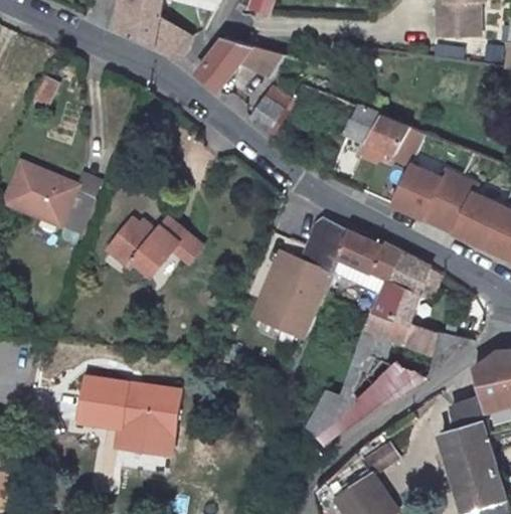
[(115,0),(112,27),(176,55),(183,49),(188,36),(158,16),(159,0),(174,0),(210,18),(219,0),(115,0)]
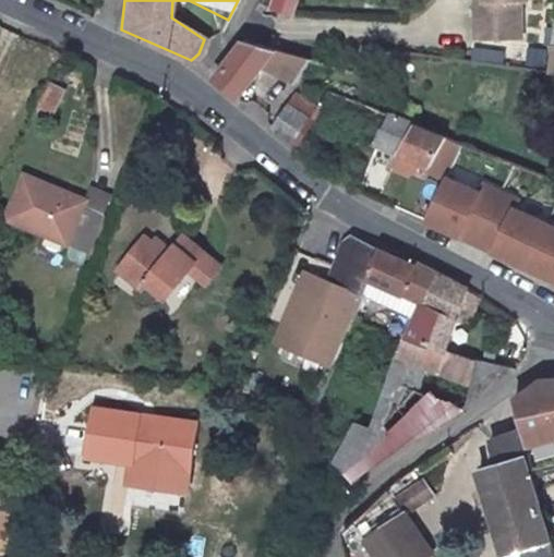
[(272,0),(269,8),(290,15),(296,0),(272,0)]
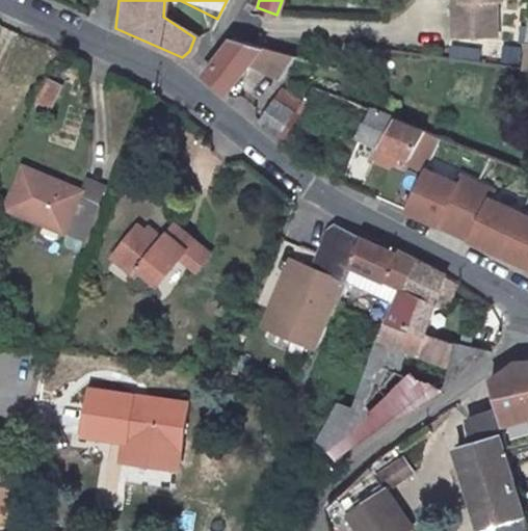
[(446,0),(447,32),(491,32),(490,0),(446,0)]
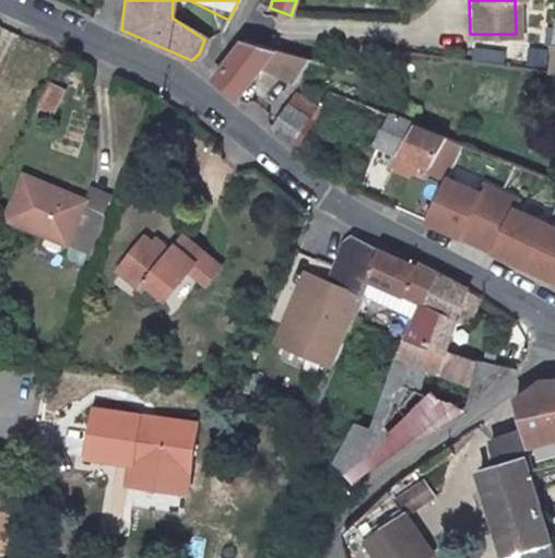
[(554,23),(547,22),(544,46),(540,74),(554,75),(554,23)]
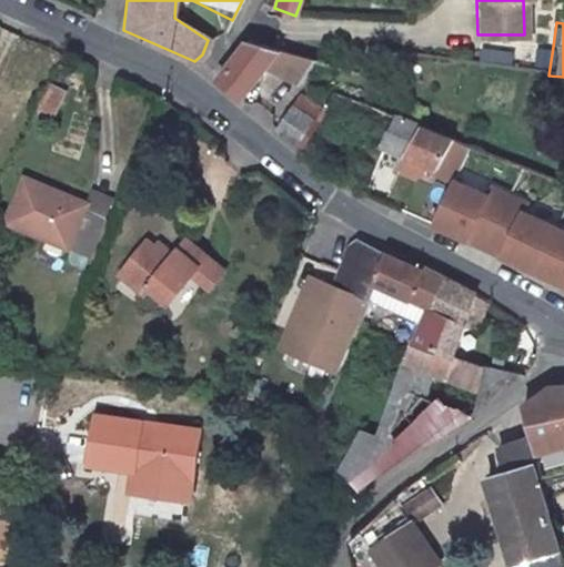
[(279,51),(248,42),(214,81),(219,88),(238,102),(263,70),(279,51)]
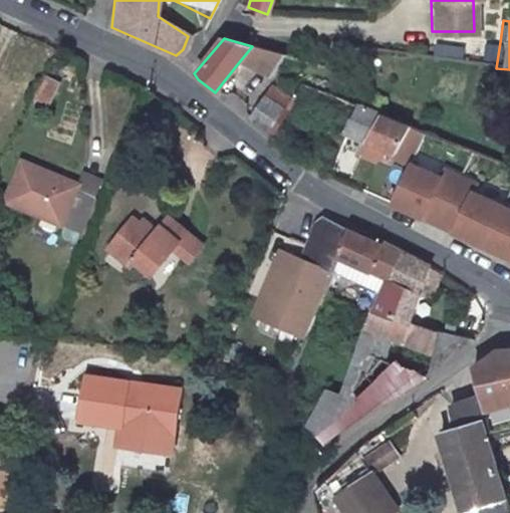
[(285,56),(252,46),(238,63),(271,76),(285,56)]
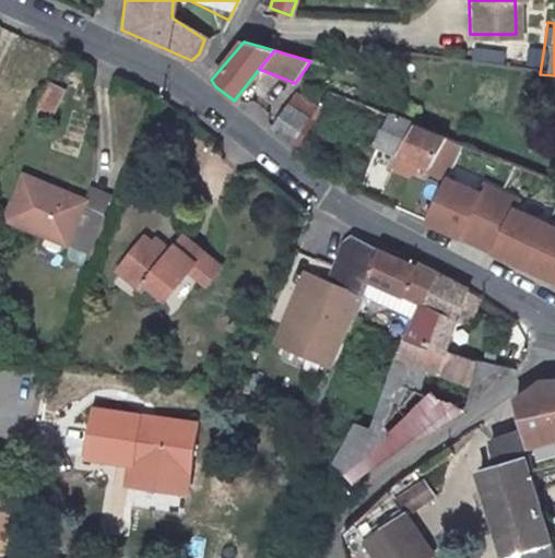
[(49,79),(43,102),(60,107),(67,84),(49,79)]
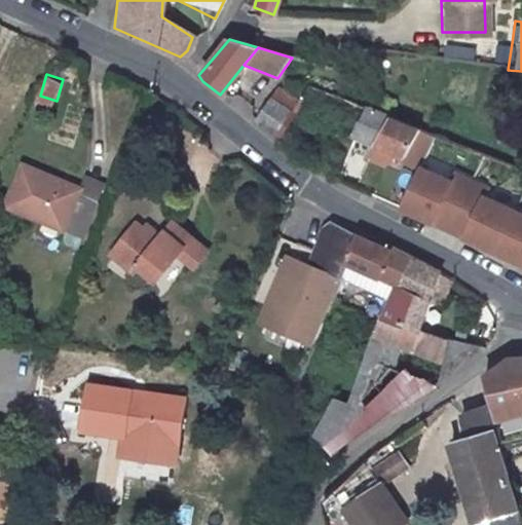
[(299,103),(277,88),(255,121),(274,138),(299,103)]
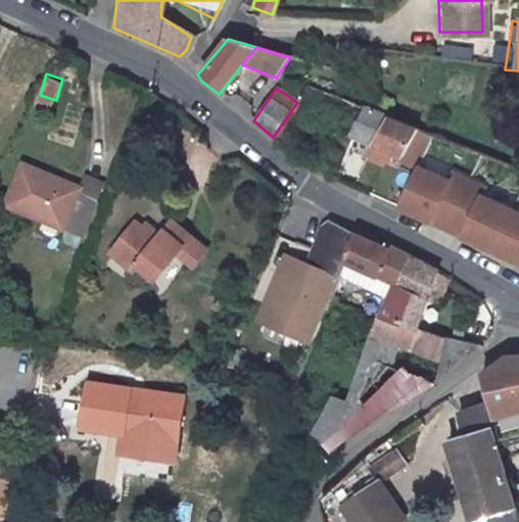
[(368,107),(354,133),(398,156),(398,158),(414,167),(417,161),(432,134),(368,107)]
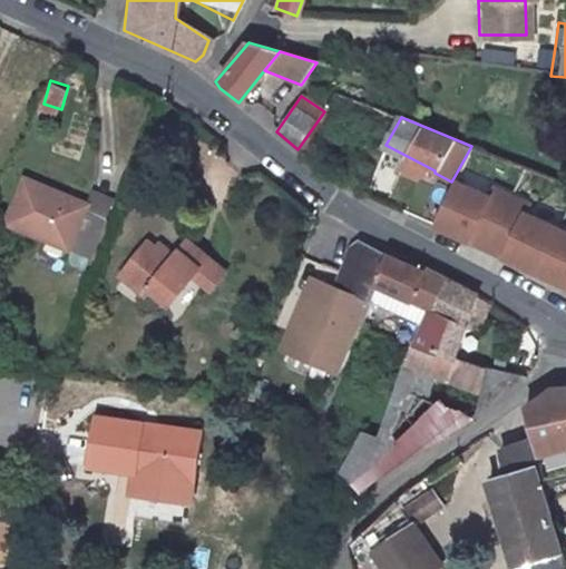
[(84,197),(19,172),(1,216),(86,249),(99,211),(81,204),(84,197)]
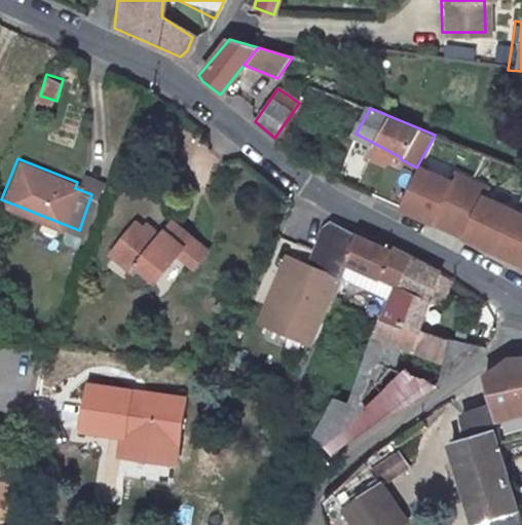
[(413,175),(383,159),(367,191),(397,207),(413,175)]
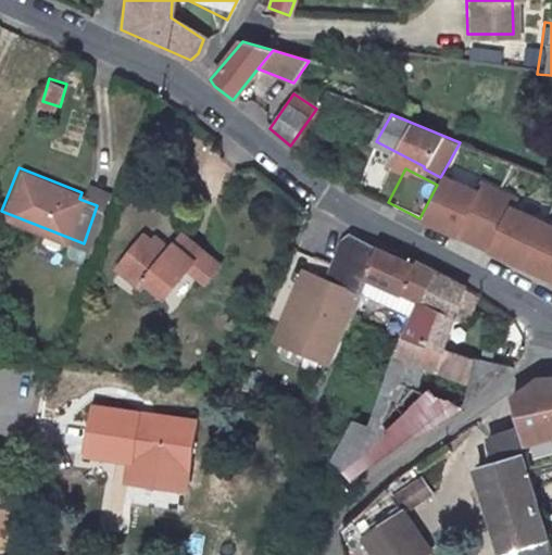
[(468,184),(443,172),(440,177),(437,185),(419,218),(469,242),(498,189),(481,180),(476,191),(467,187),(468,184)]
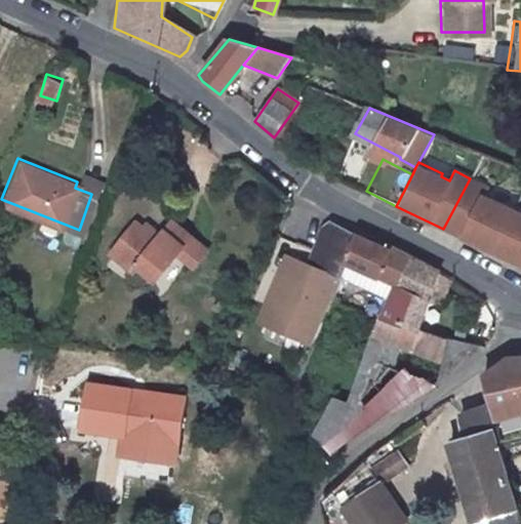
[(485,187),(470,178),(443,229),(491,250),(512,209),(489,198),(488,200),(480,196),(485,187)]
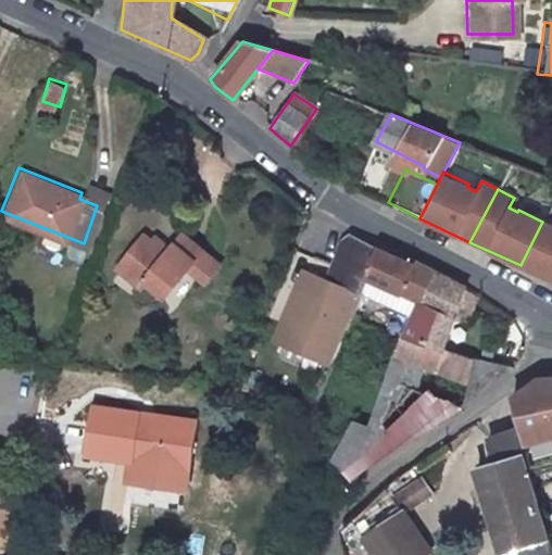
[(551,226),(542,222),(521,265),(551,279),(551,226)]
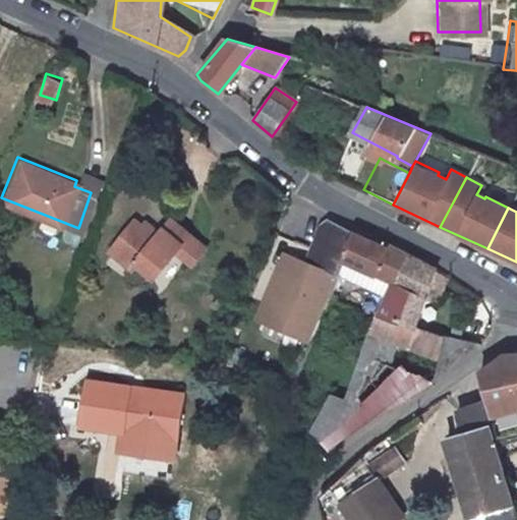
[(340,260),(372,272),(368,284),(385,289),(389,278),(394,280),(403,254),(384,244),(383,246),(349,231),(338,221),(328,217),(316,224),(301,265),(333,278),(340,260)]
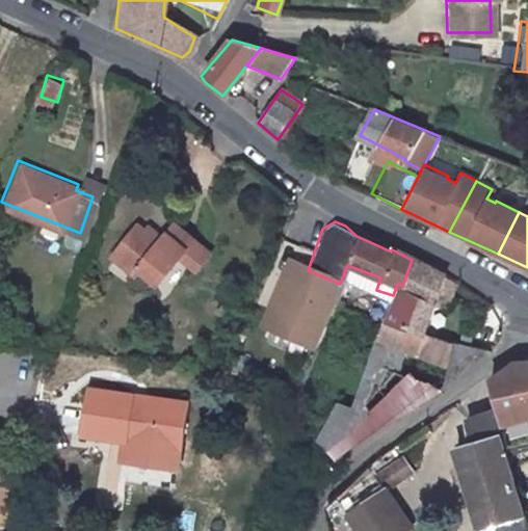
[(205,255),(169,223),(153,241),(134,223),(107,255),(131,274),(136,269),(152,283),(176,257),(190,270),(205,255)]
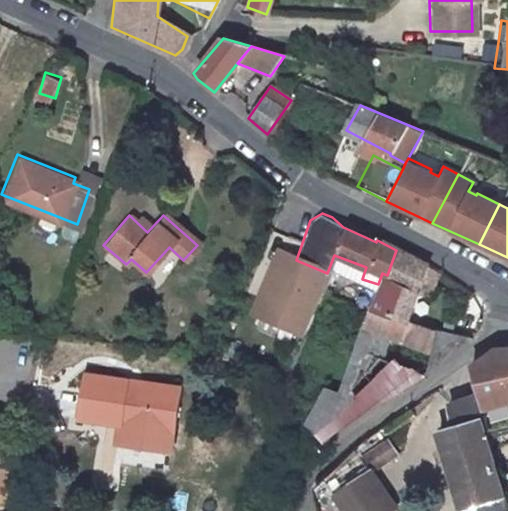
[(423,263),(396,250),(387,275),(382,273),(378,284),(369,308),(404,317),(423,263)]
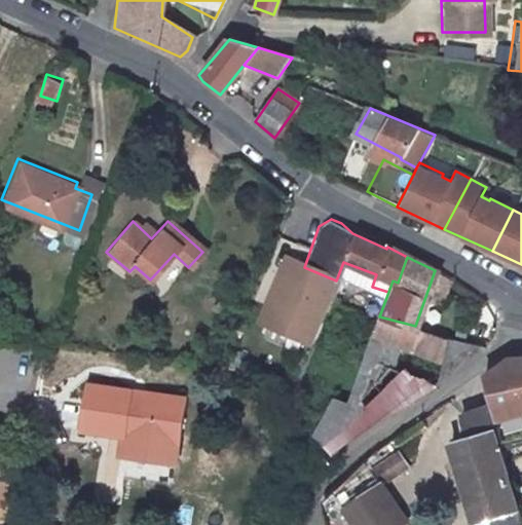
[(415,326),(379,316),(368,345),(359,372),(346,407),(331,452),(423,389),(430,385),(433,384),(385,363),(393,343),(442,361),(484,347),(484,343),(423,331),(424,329),(415,326)]
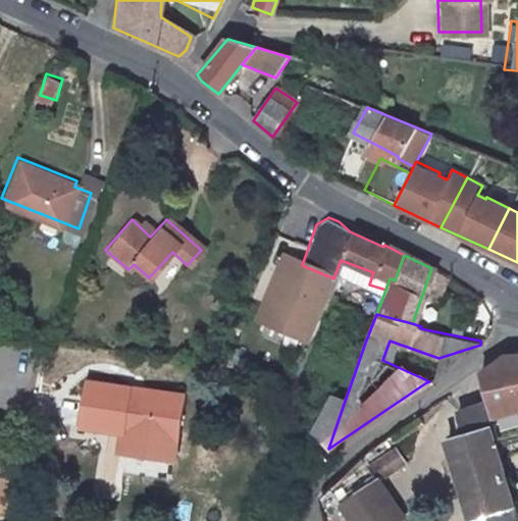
[(517,353),(477,371),(486,401),(490,414),(517,408),(517,353)]
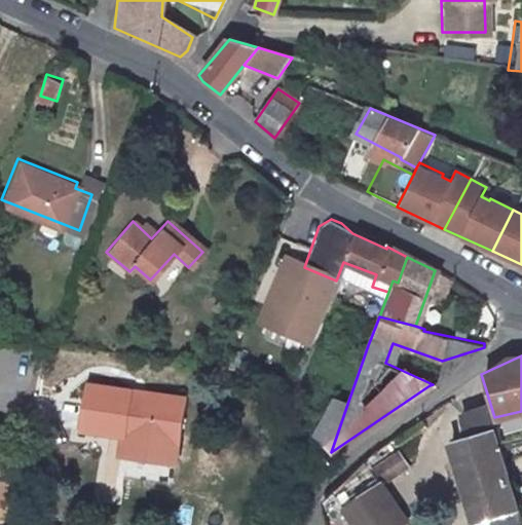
[(124,388),(82,383),(76,430),(118,436),(119,428),(173,436),(178,396),(136,390),(136,395),(123,394),(124,388)]
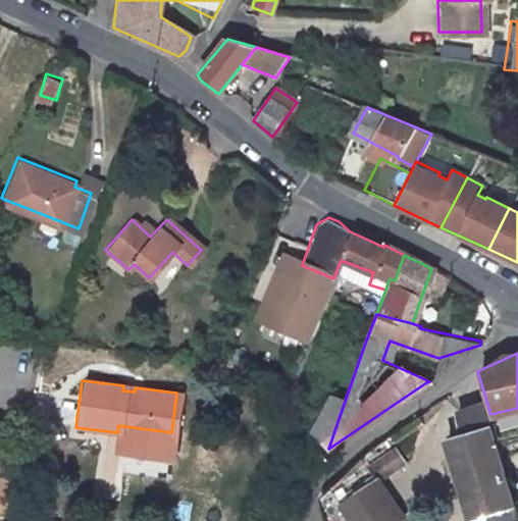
[(344,404),(327,398),(312,431),(328,449),(344,404)]
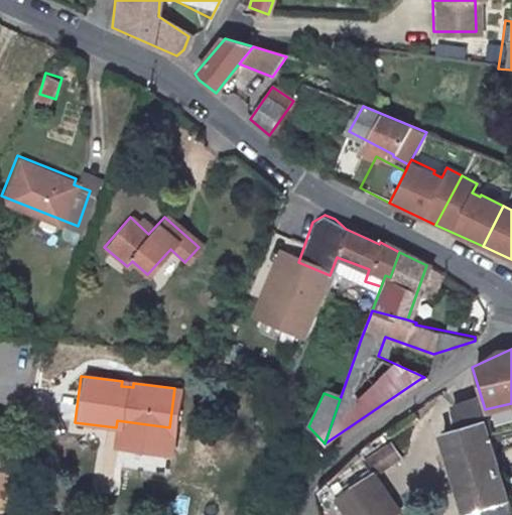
[(457,429),(440,433),(465,514),(482,514),(481,508),(508,500),(485,422),(485,409),(481,396),(453,407),(457,429)]
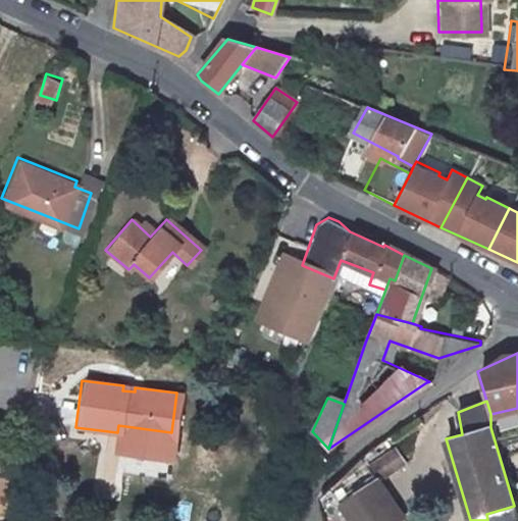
[(517,410),(517,408),(490,414),(490,427),(494,434),(517,427),(517,410)]
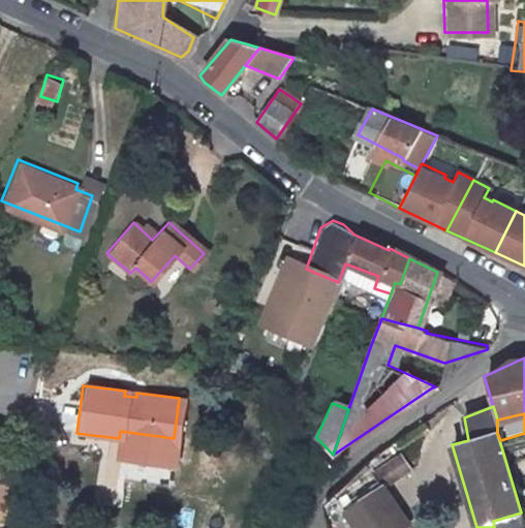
[(174,438),(120,431),(119,438),(174,446),(174,438)]
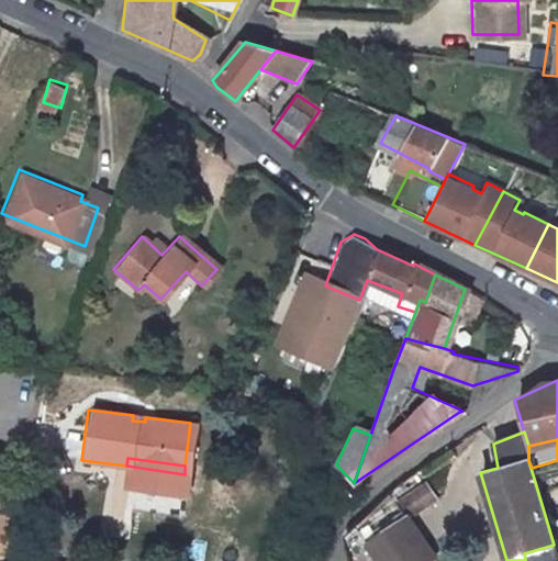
[(406,517),(435,497),(426,482),(395,503),(399,508),(382,518),(389,528),(406,517)]
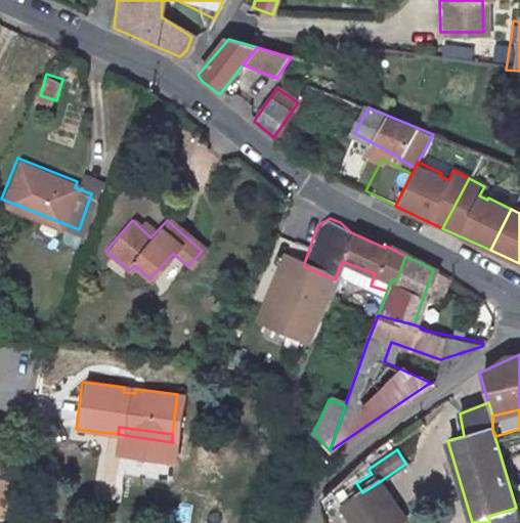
[(343,505),(354,522),(397,522),(402,520),(379,482),(362,492),(343,505)]
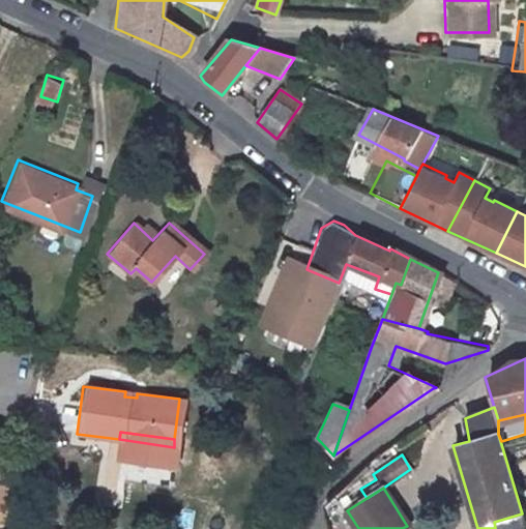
[(5,491),(0,491),(0,520),(8,519),(5,491)]
